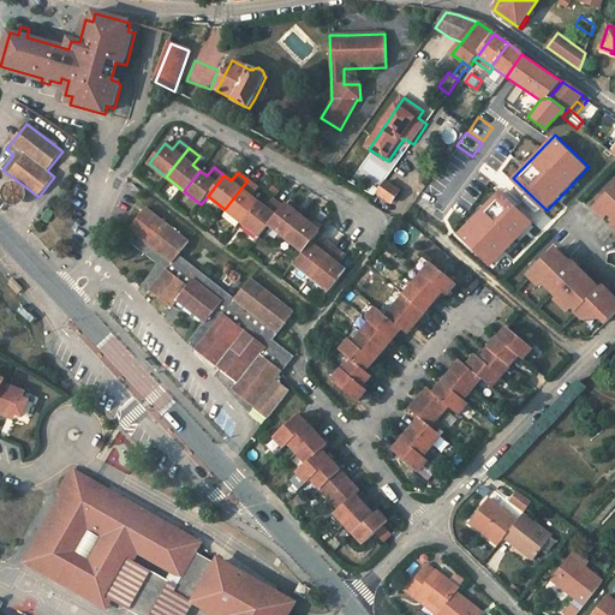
[(258,189),(248,180),(225,209),(243,224),(258,203),(251,197),(258,189)]
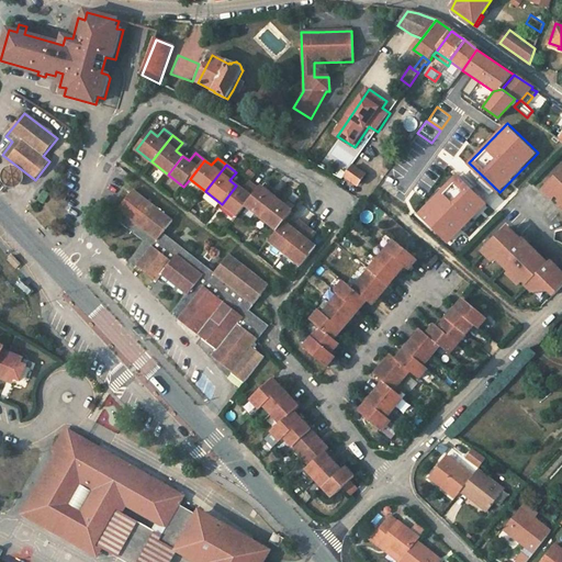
[(353,167),(346,177),(358,186),(366,176),(353,167)]
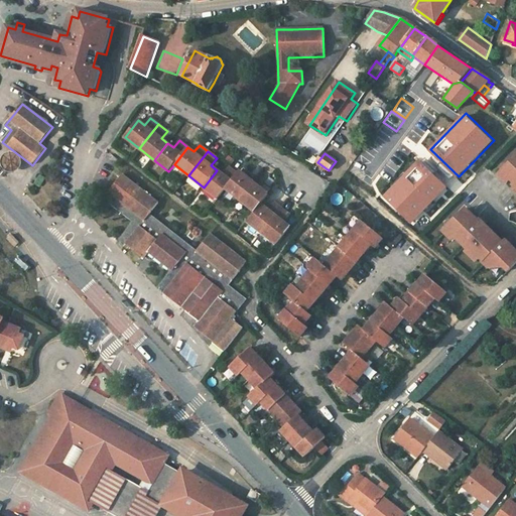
[(515,157),(507,167),(504,164),(499,168),(503,172),(511,179),(515,184),(513,185),(515,187),(515,157)]
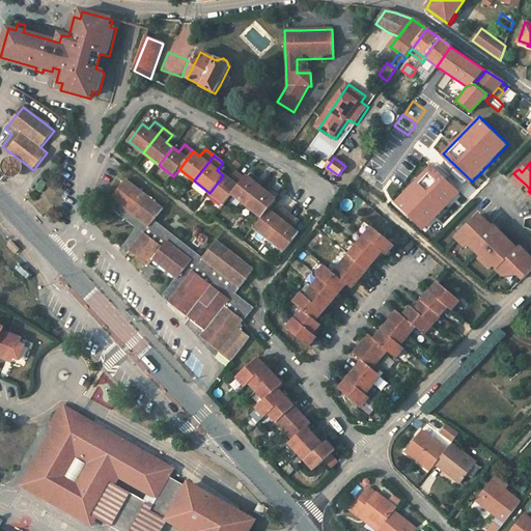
[(463,192),(434,164),(397,201),(426,229),(463,192)]
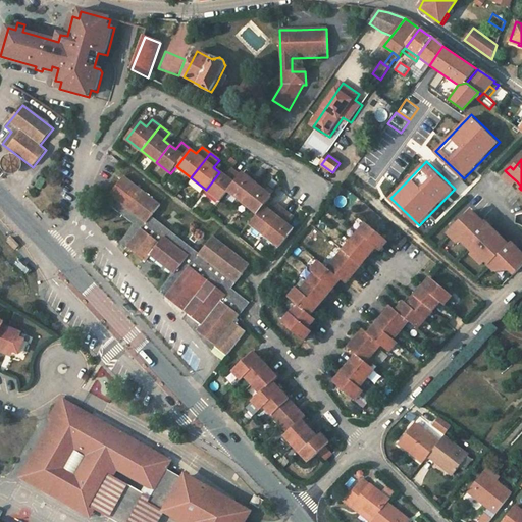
[(228,191),(240,176),(230,169),(225,177),(219,172),(206,190),(221,201),(228,191)]
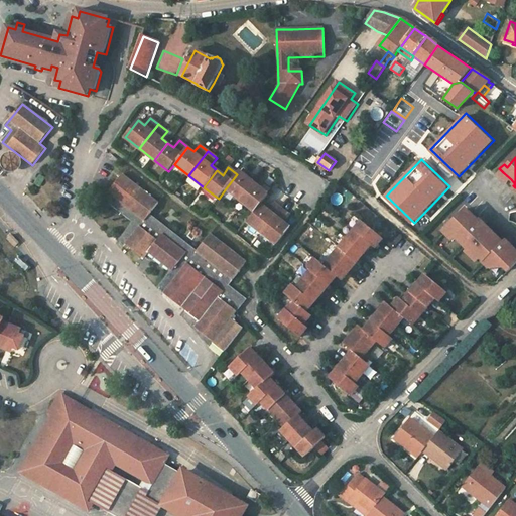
[(240,171),(237,174),(226,188),(241,201),(254,183),(240,171)]
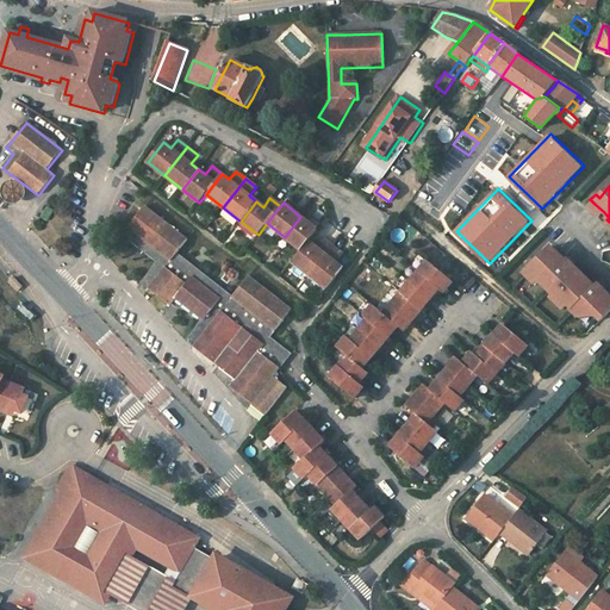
[(595,204),(589,209),(598,218),(604,212),(595,204)]
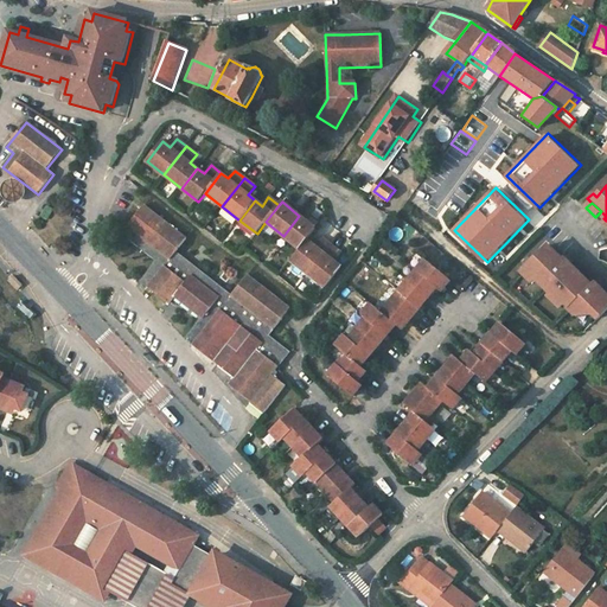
[(170,261),(177,251),(186,238),(145,205),(128,227),(170,261)]
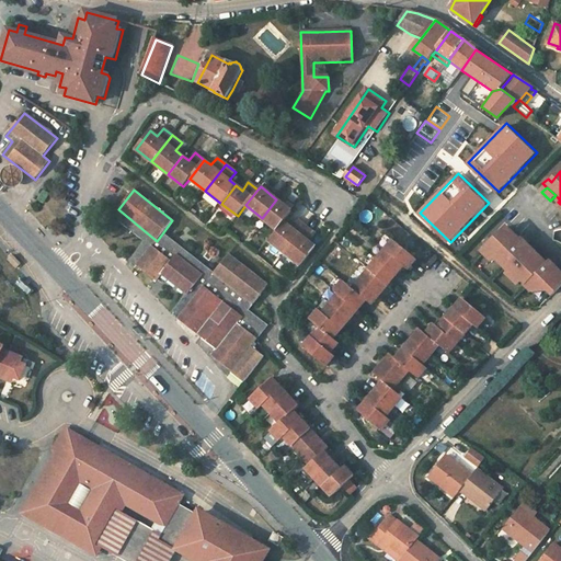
[(293,212),(276,199),(262,218),(277,230),(284,222),(293,212)]
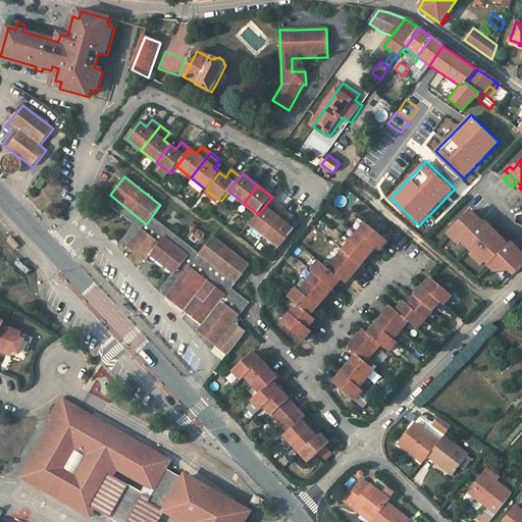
[(221,301),(240,315),(248,304),(230,290),(236,283),(199,255),(152,216),(146,224),(110,195),(105,201),(135,224),(120,243),(127,248),(142,229),(160,244),(165,237),(189,256),(174,274),(160,293),(165,297),(190,267),(207,280),(226,295),(221,301)]
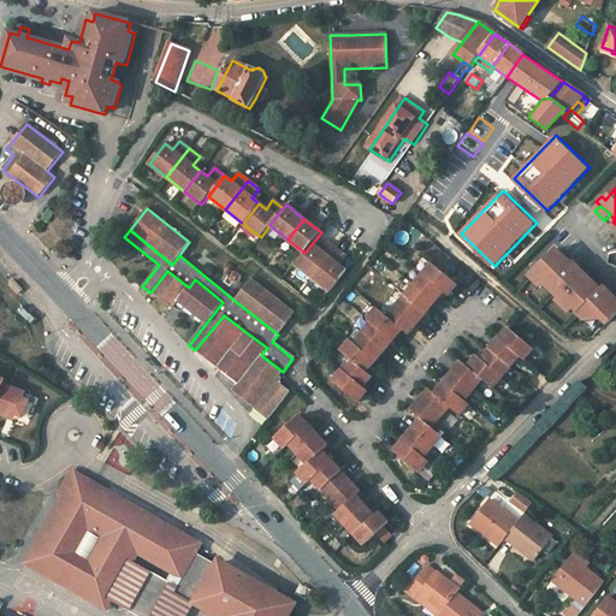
[(319,250),(312,244),(304,253),(296,265),(313,278),(336,249),(325,242),(319,250)]
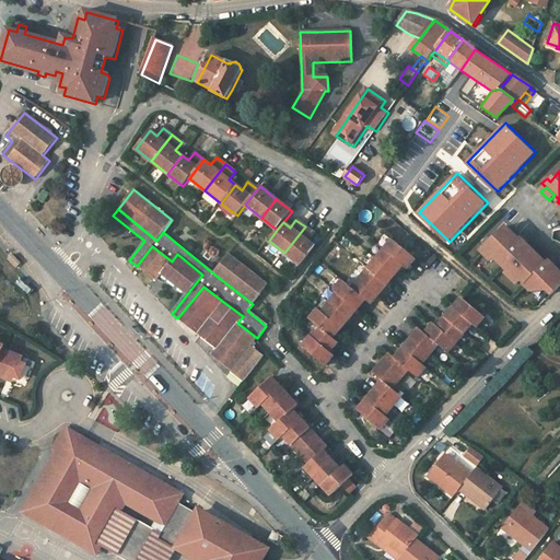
[(314,234),(305,226),(284,253),(301,265),(315,247),(308,242),(314,234)]
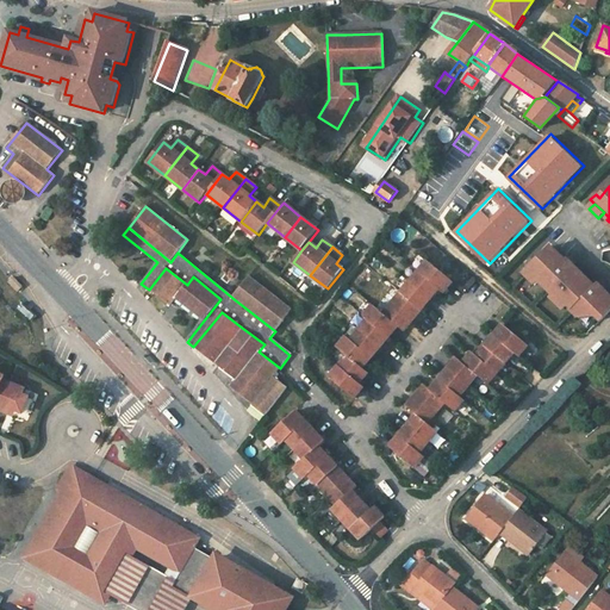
[(601,322),(609,313),(609,311),(609,297),(597,285),(595,287),(573,266),(571,268),(551,248),(535,265),(531,260),(526,266),(529,269),(540,280),(537,281),(554,297),(560,297),(568,305),(572,310),(576,306),(586,317),(596,317),(601,322)]
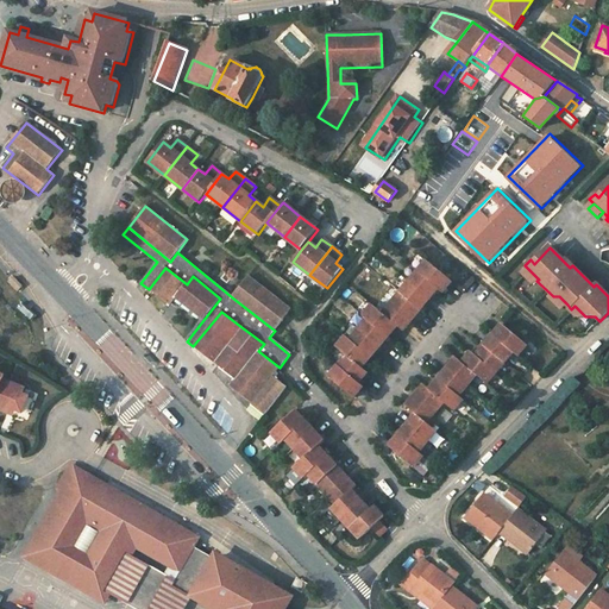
[(418,272),(438,289),(443,293),(447,288),(452,283),(427,262),(418,272)]
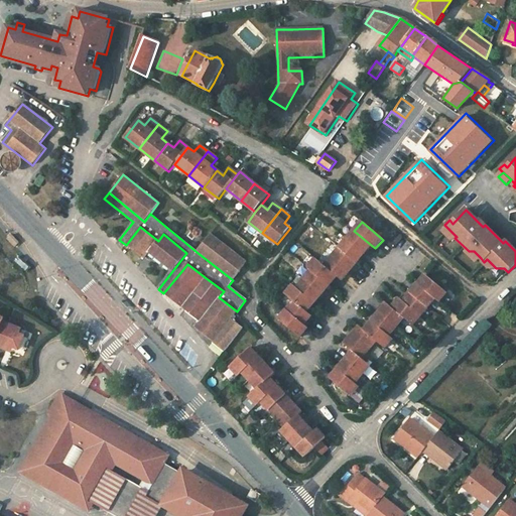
[(171,271),(172,271),(186,253),(163,234),(158,241),(140,227),(126,245),(143,259),(148,252),(171,271)]
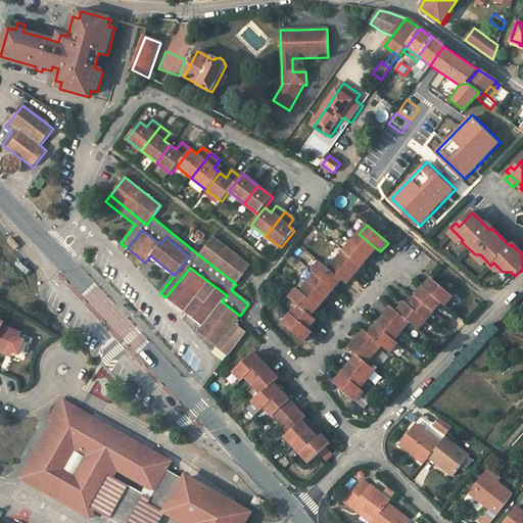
[(449,236),(458,244),(461,241),(463,240),(454,231),(449,236)]
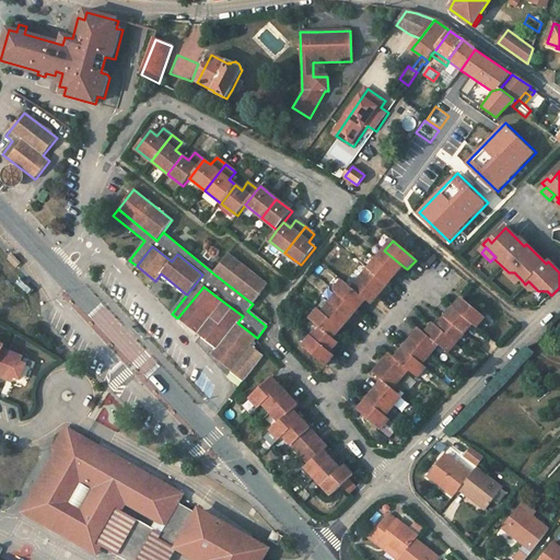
[(384,251),(376,259),(395,276),(399,270),(403,266),(384,251)]
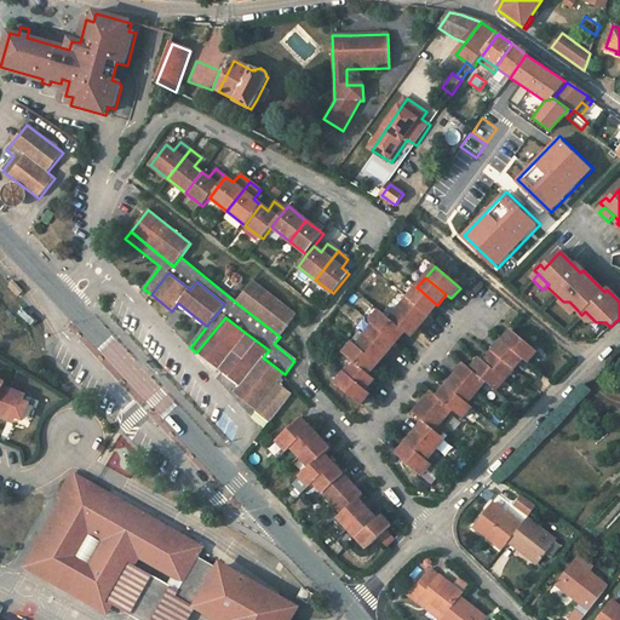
[(253,281),(236,303),(280,337),(296,315),(253,281)]
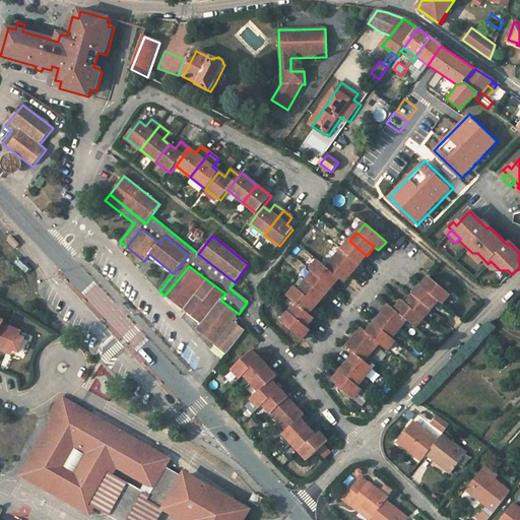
[(15,249),(19,245),(11,238),(8,241),(15,249)]
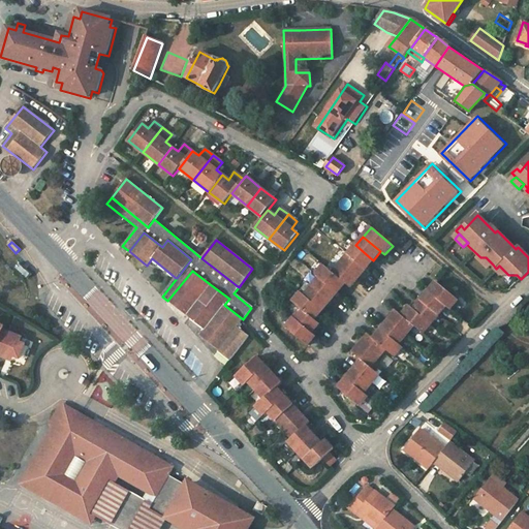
[(373,260),(355,245),(347,254),(366,270),(369,265),(373,260)]
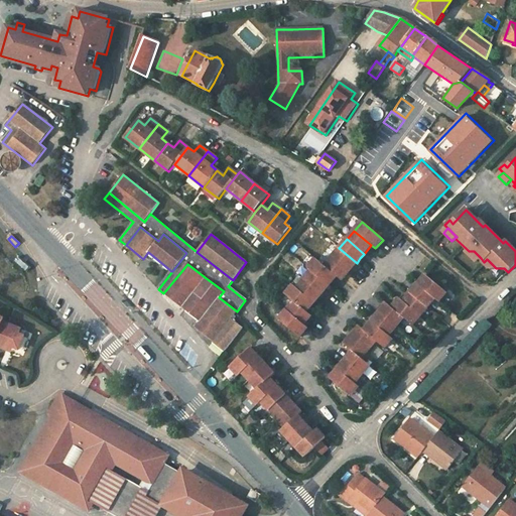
[(339,248),(324,266),(337,277),(341,281),(348,272),(357,263),(339,248)]
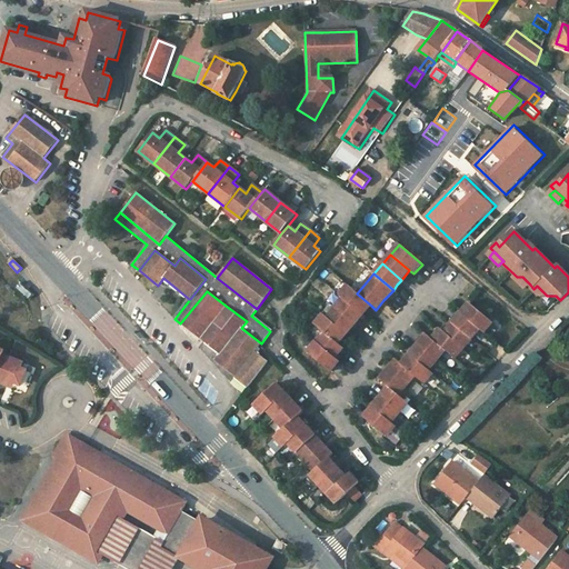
[(517,277),(515,279),(526,290),(530,285),(522,277),(517,277)]
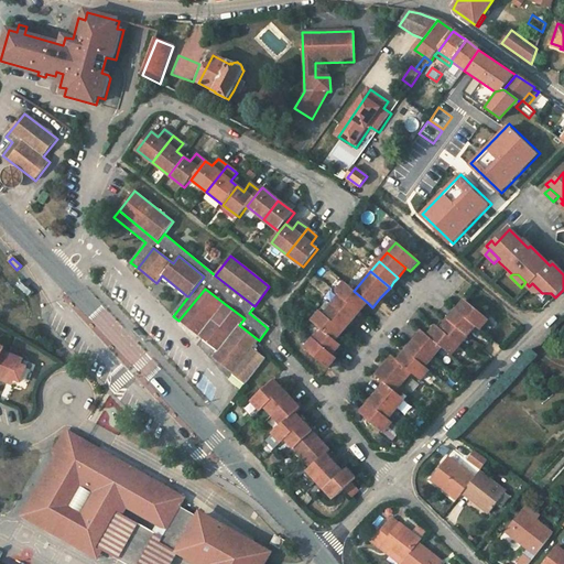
[(340,296),(359,313),(364,307),(368,303),(354,291),(345,283),(336,293),(340,296)]
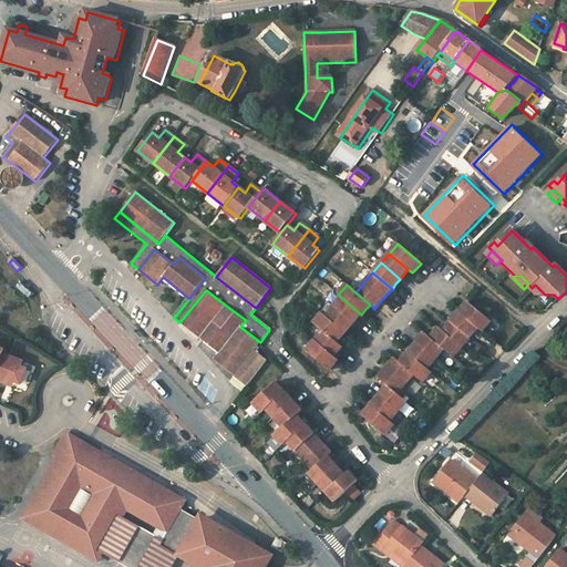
[(532,288),(531,289),(537,296),(545,295),(535,285),(532,288)]
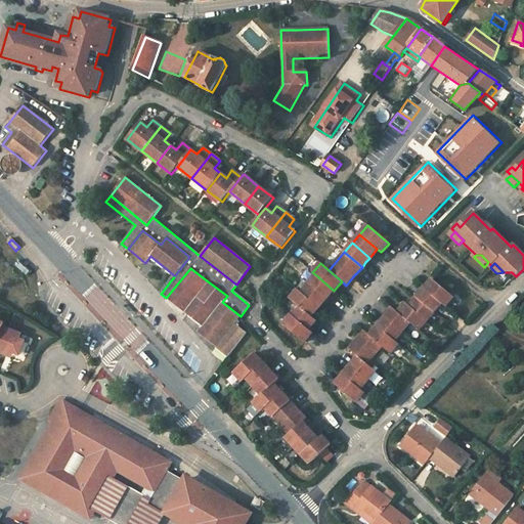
[(184,312),(208,281),(190,268),(166,298),(184,312)]
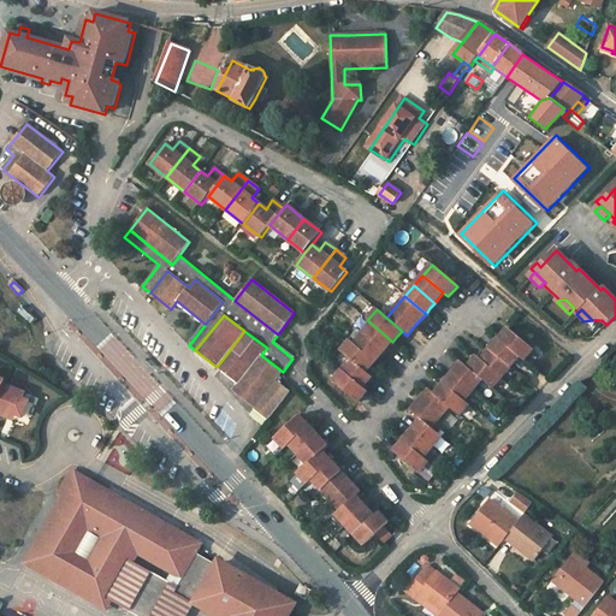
[(372,324),(363,333),(384,351),(389,345),(392,342),(372,324)]
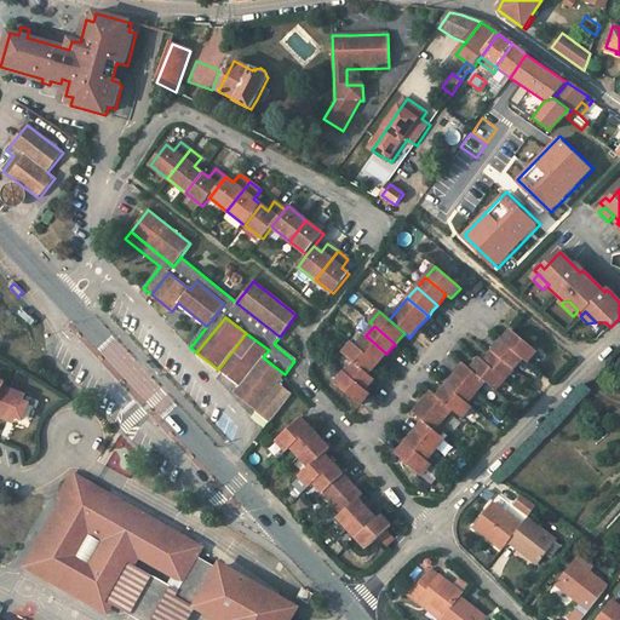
[(506,336),(503,342),(523,359),(527,362),(537,351),(511,331),(506,336)]
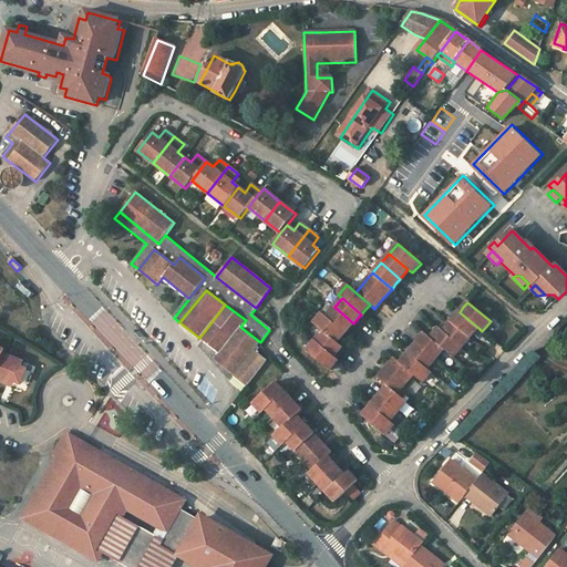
[(219,353),(240,327),(246,320),(225,305),(199,338),(219,353)]
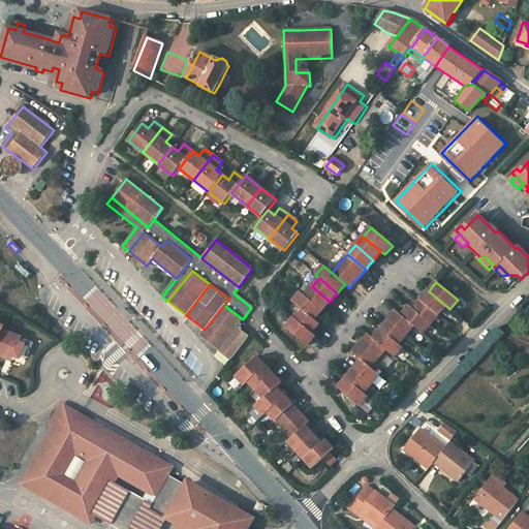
[(330,302),(312,286),(304,297),(321,311),(325,307),(330,302)]
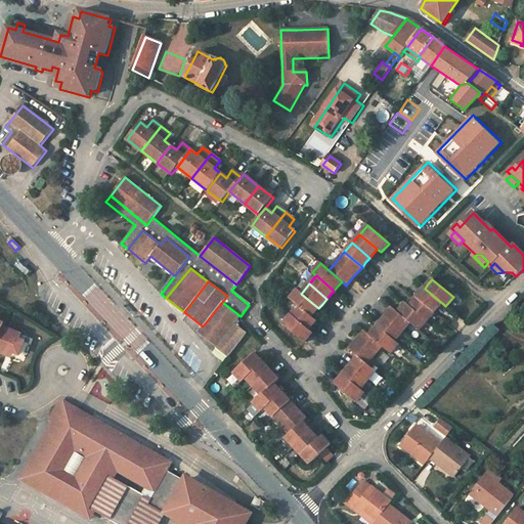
[(420,294),(417,297),(435,312),(442,303),(425,289),(420,294)]
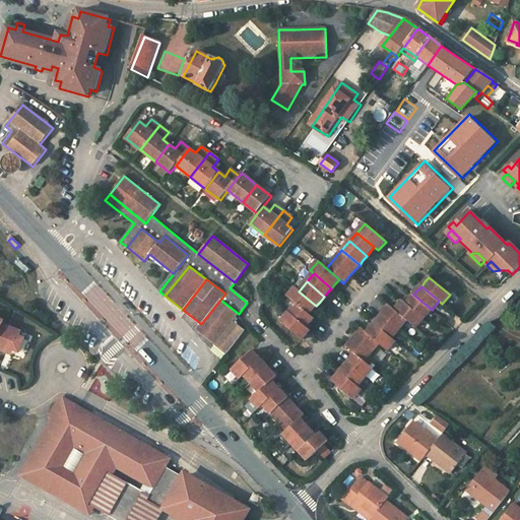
[(313,310),(316,306),(299,291),(295,288),(287,297),(296,304),(309,315),(313,310)]
